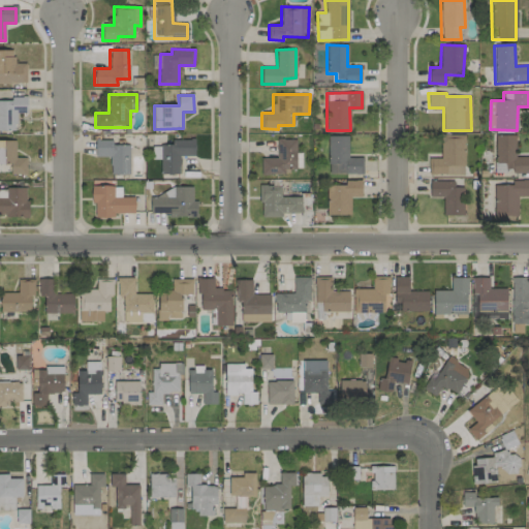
[(27,113),(26,98),(0,98),(0,130),(16,130),(16,113),(27,113)]
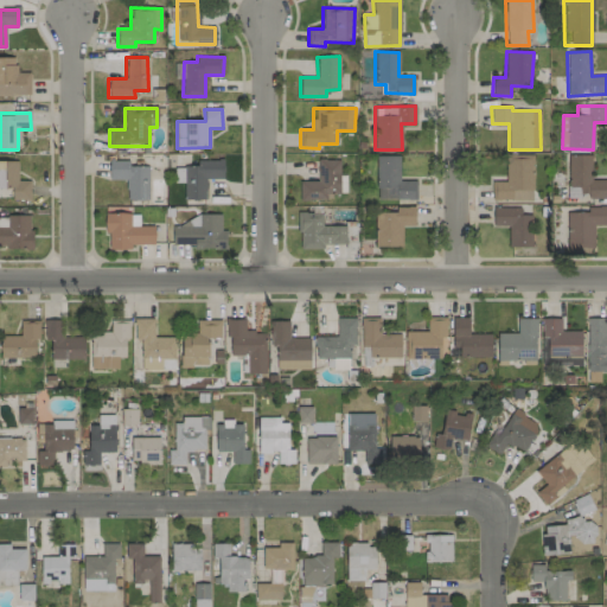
[(398,155),(376,157),(376,199),(416,199),(416,180),(398,180),(398,155)]
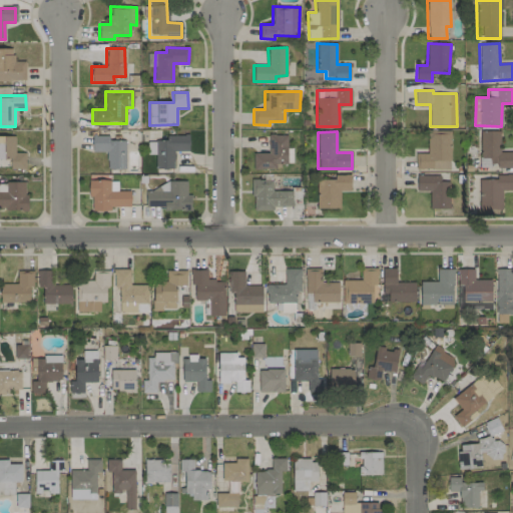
[(450,168),(450,131),(427,131),(427,153),(416,153),(416,169),(450,168)]
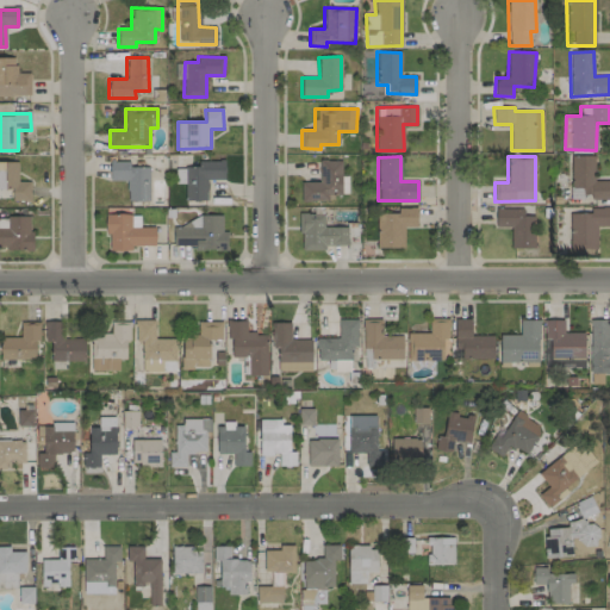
[(571,156),(570,199),(609,200),(609,181),(593,180),(595,156),(571,156)]
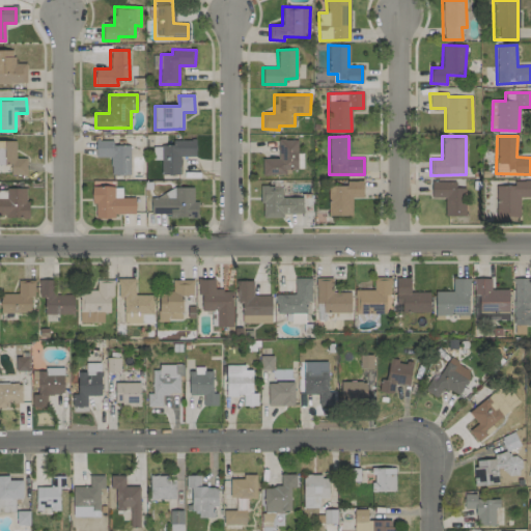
[(261,173),(297,173),(297,140),(278,139),(277,158),(262,158),(261,173)]
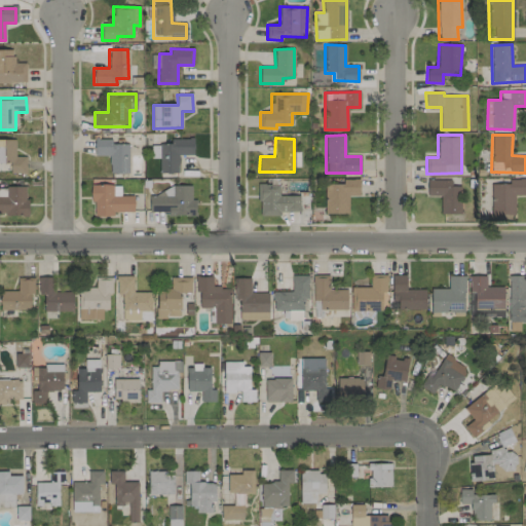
[(128,144),(111,144),(111,140),(95,139),(95,155),(109,156),(109,173),(128,174),(128,144)]
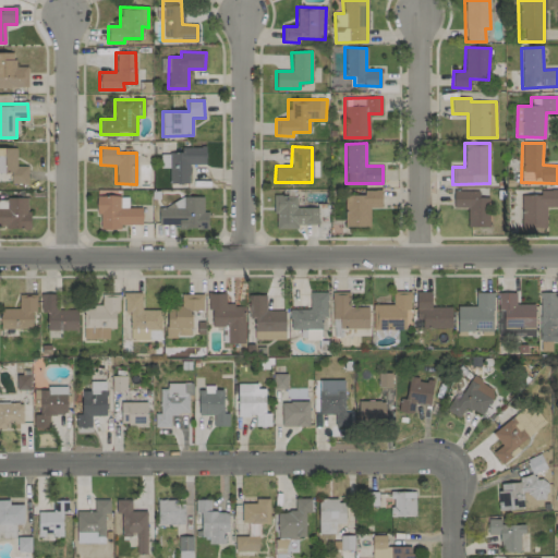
[(189,165),(205,165),(205,147),(181,147),(181,154),(160,154),(160,168),(169,168),(168,183),(189,183),(189,165)]
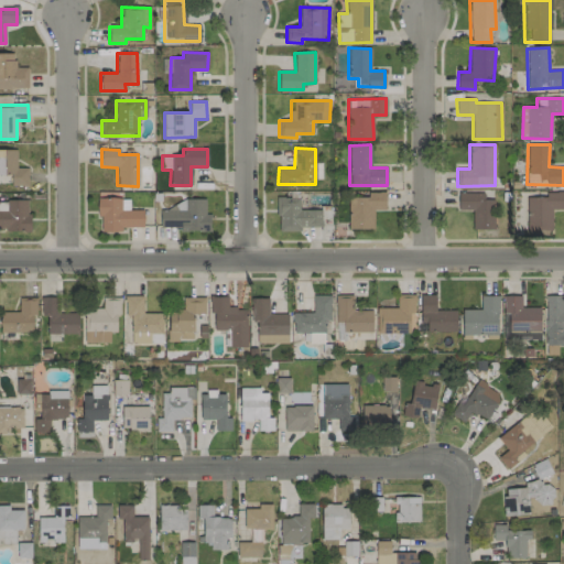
[(29,167),(17,167),(17,150),(0,150),(0,175),(11,176),(11,186),(28,186),(29,167)]
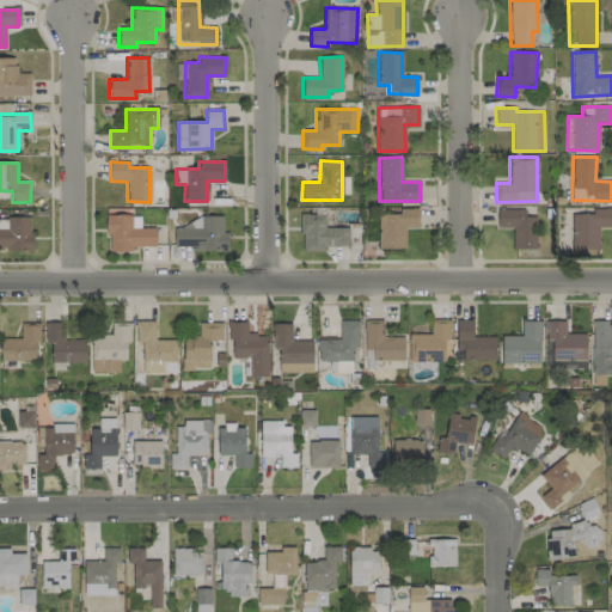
[(417,208),(398,209),(398,214),(378,214),(378,249),(405,249),(405,227),(418,227),(417,208)]
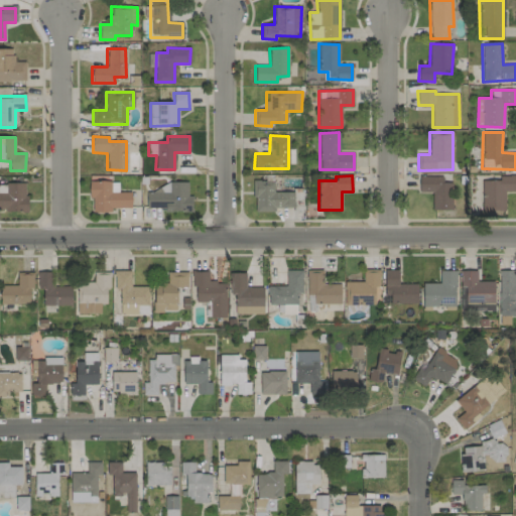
[(505,191),(515,191),(515,175),(499,176),(499,180),(481,180),(482,211),(505,211),(505,191)]
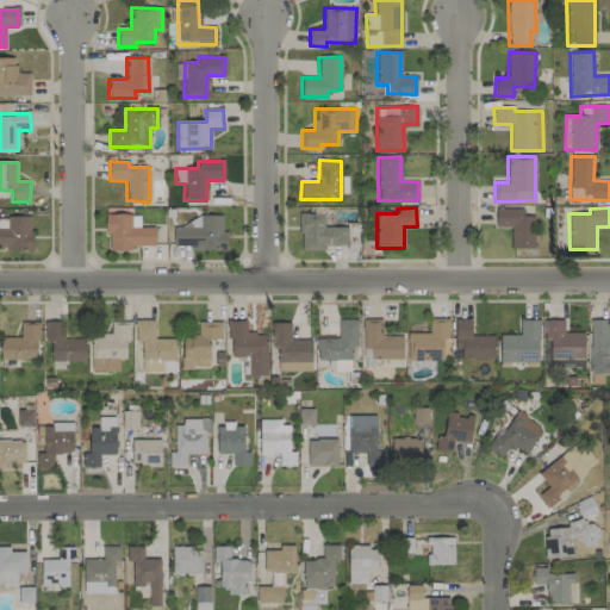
[(534,216),(523,216),(523,209),(496,209),(495,228),(511,228),(511,248),(534,248),(534,216)]
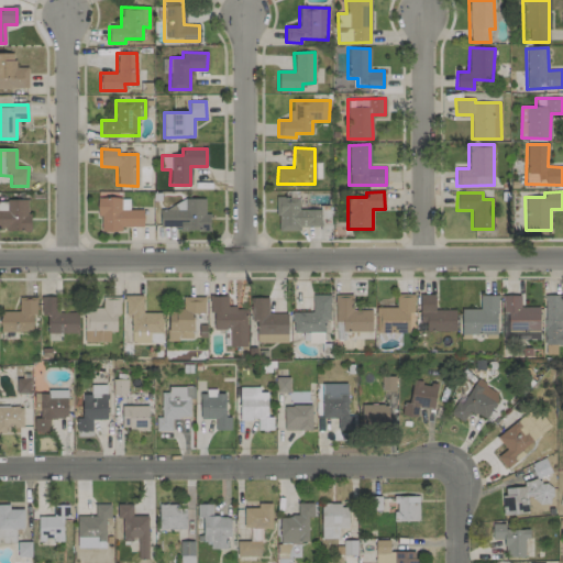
[(298,209),(298,197),(277,197),(277,230),(300,231),(300,227),(320,227),(320,210),(298,209)]
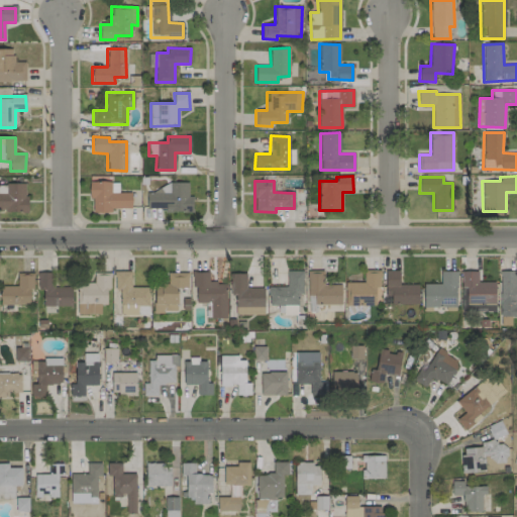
[(92,213),(111,213),(111,208),(131,208),(131,192),(118,192),(118,182),(89,182),(89,200),(92,200),(92,213)]
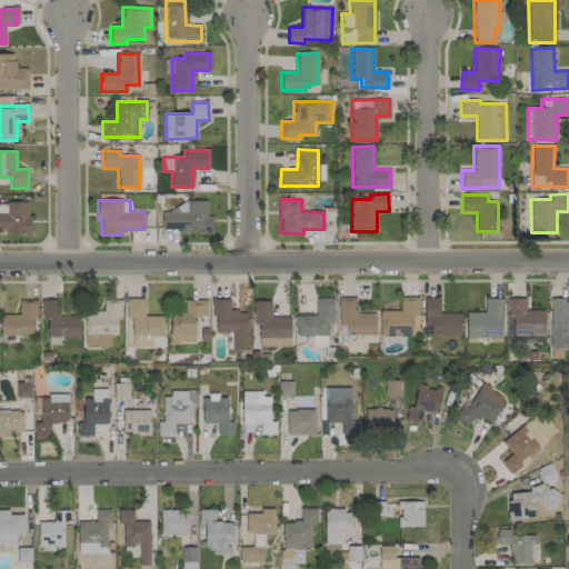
[(207,201),(187,200),(187,212),(162,211),(161,229),(181,230),(181,232),(211,233),(211,216),(207,216),(207,201)]
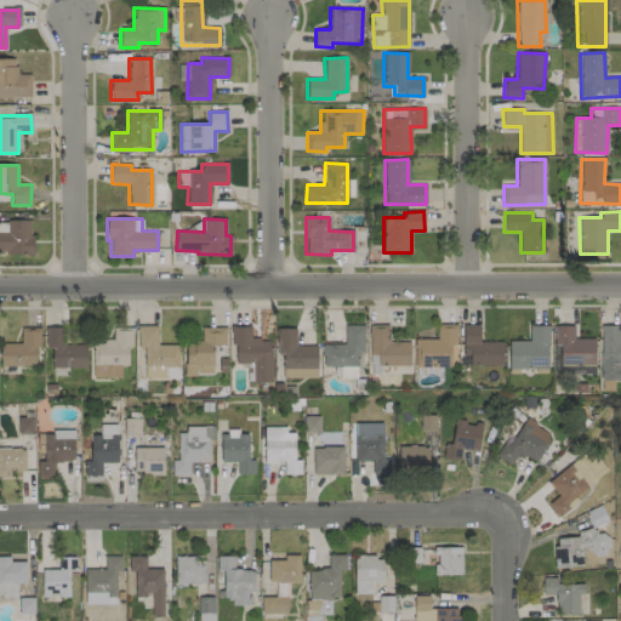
[(451,366),(450,345),(456,345),(456,324),(437,324),(437,340),(414,340),(415,368),(451,366)]
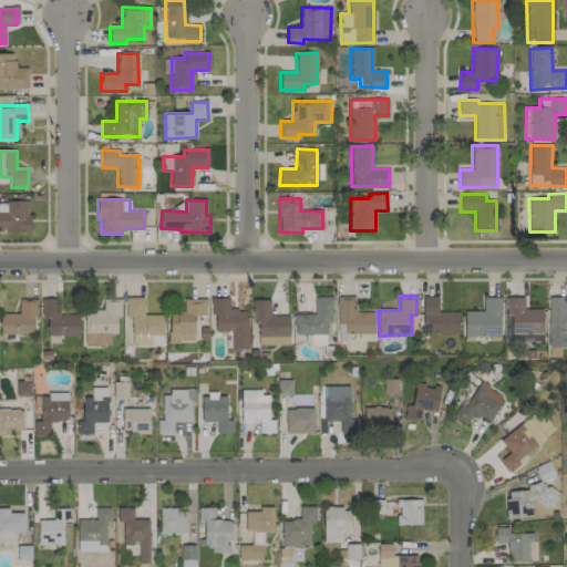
[(437,296),(422,296),(423,325),(429,325),(429,333),(459,333),(459,312),(437,312),(437,296)]
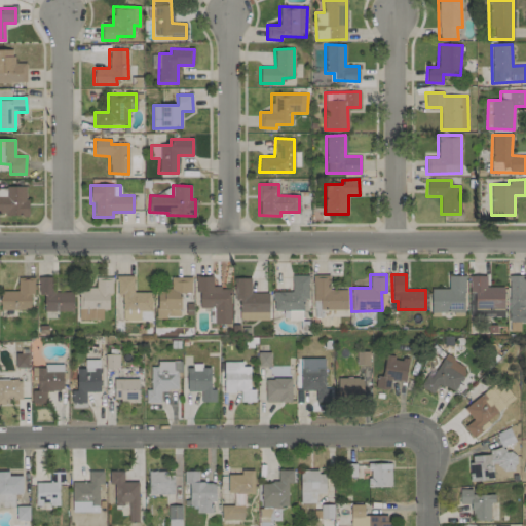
[(133,275),(116,276),(116,295),(121,295),(122,321),(140,321),(140,311),(151,311),(151,292),(134,293),(133,275)]
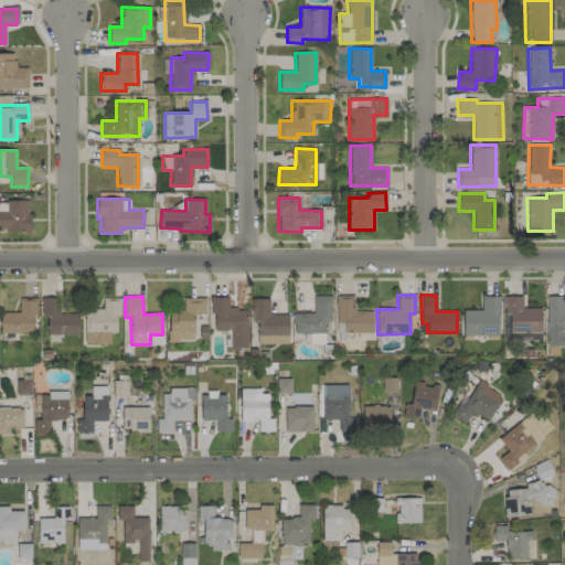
[(292,313),(294,333),(324,333),(324,321),(331,321),(330,296),(312,296),(313,313),(292,313)]
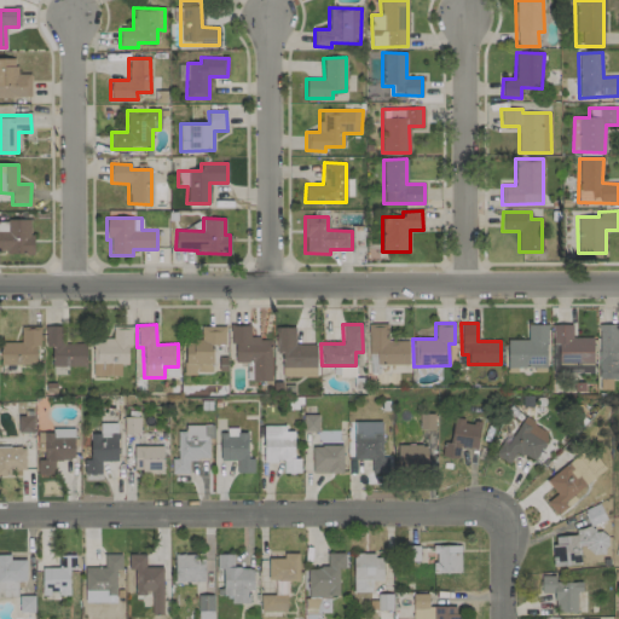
[(379,365),(409,364),(409,340),(387,341),(387,324),(368,324),(368,374),(379,374),(379,365)]
